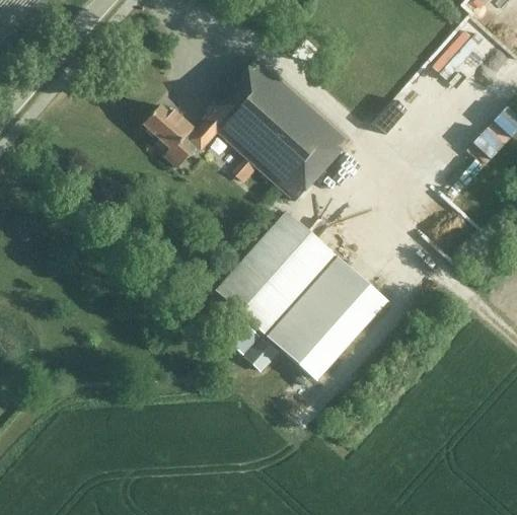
[(144,123),(170,147),(164,154),(178,166),(198,145),(201,148),(218,130),(296,200),(351,140),(257,56),(204,117),(207,120),(197,131),(194,129),(195,128),(171,106),(167,111),(160,104),(144,123)]
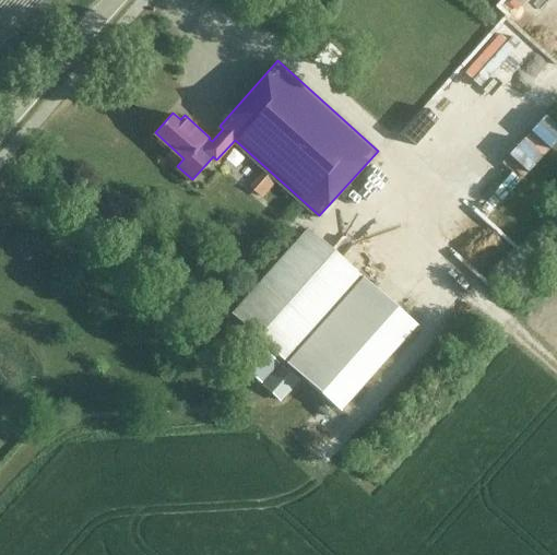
[(258,164),(250,157),(245,163),(252,170),(258,164)]
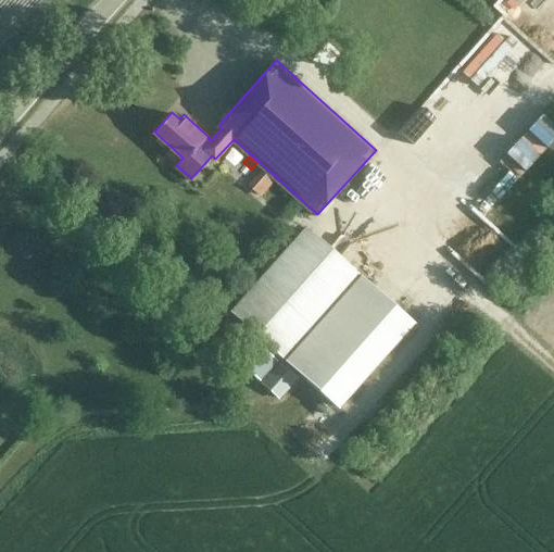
[(257,333),(284,356),(360,272),(307,226),(231,310),(257,333)]
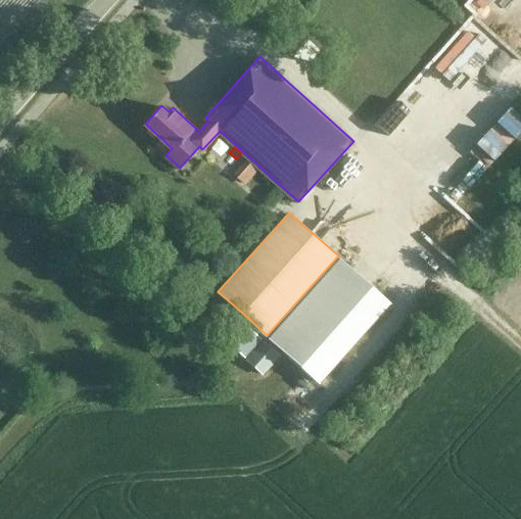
[(338,255),(267,335),(282,349),(319,382),(391,302),(340,257),(338,255)]
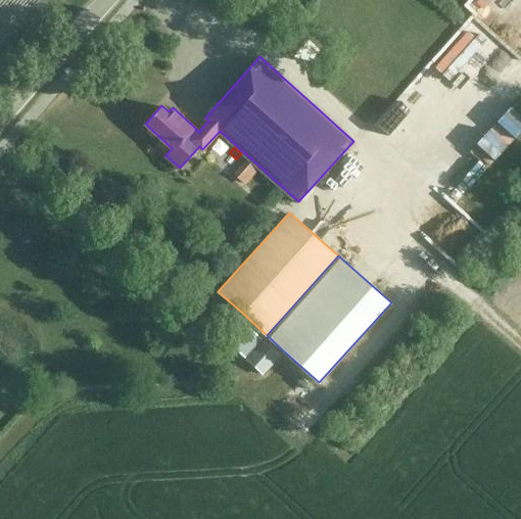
[(221,336),(261,373),(282,349),(242,313),(221,336)]
